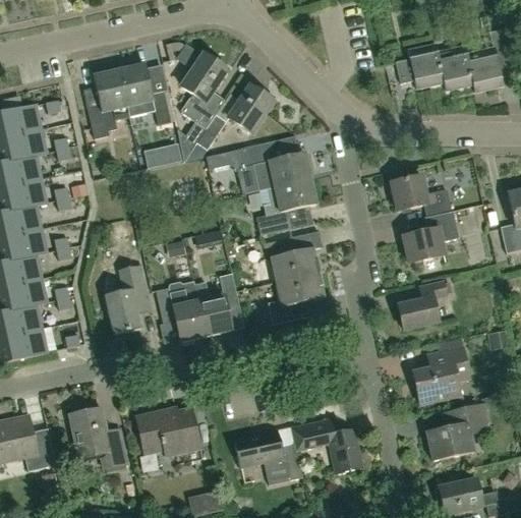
[(501,76),(515,73),(504,29),(489,32),(493,47),(466,54),(464,45),(437,51),(435,44),(406,51),(408,59),(394,62),(399,83),(413,80),(415,89),(443,81),(445,90),(473,83),(475,92),(503,84),(501,76)]
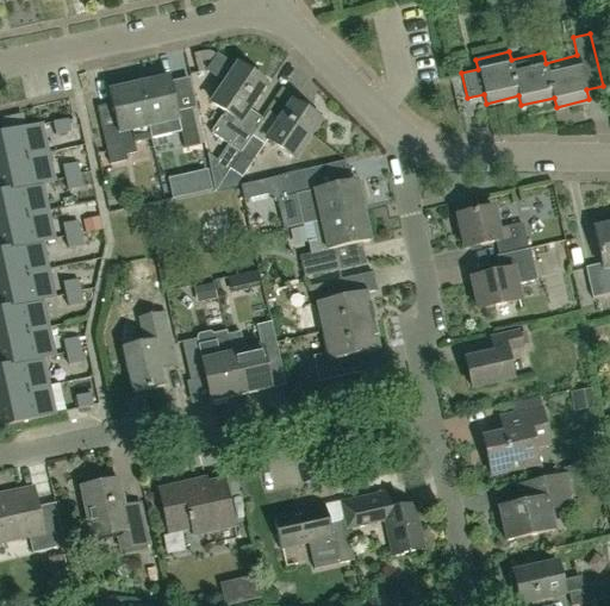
[(212,69),(228,79),(211,101),(225,111),(238,120),(248,107),(265,82),(223,54),(212,69)]
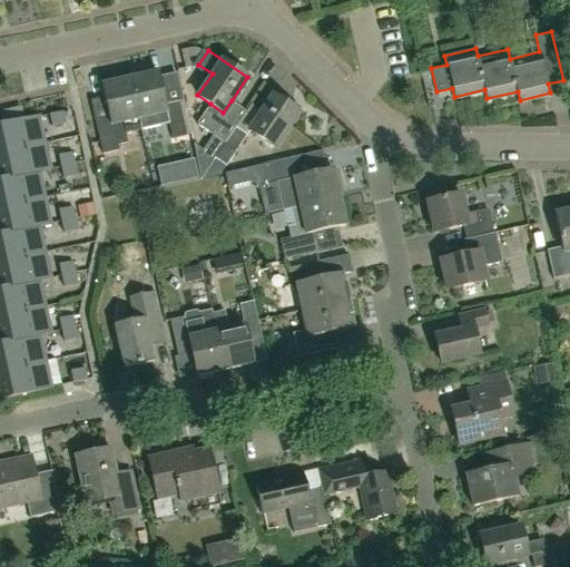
[(178,98),(165,101),(158,69),(128,76),(138,117),(141,128),(169,123),(172,135),(185,132),(178,98)]
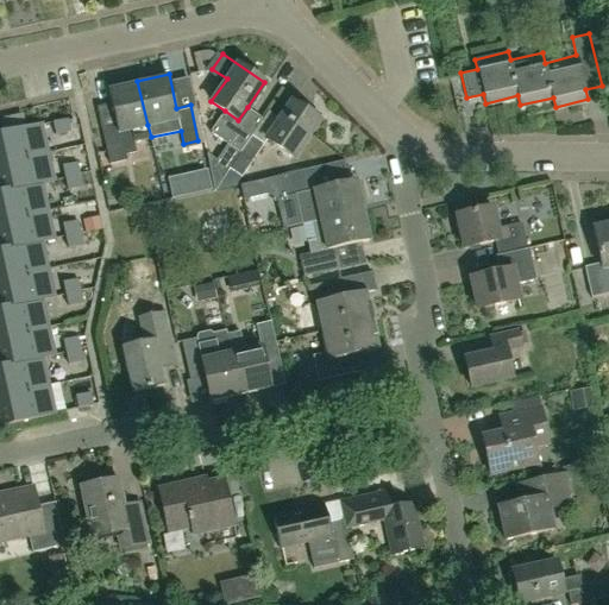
[(151,137),(148,125),(137,81),(108,88),(115,124),(101,126),(110,162),(124,158),(123,152),(136,150),(133,142),(151,137)]
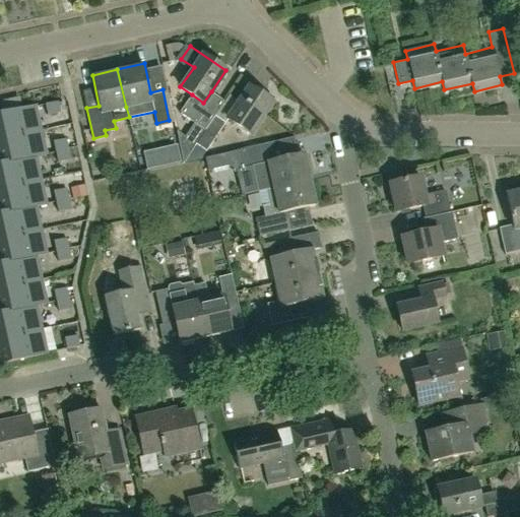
[(251,134),(272,102),(248,85),(226,118),(251,134)]
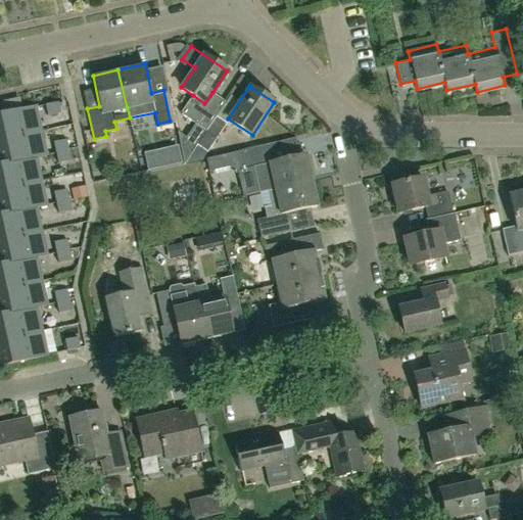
[(225,100),(212,92),(204,103),(193,95),(181,112),(205,129),(216,114),(225,100)]
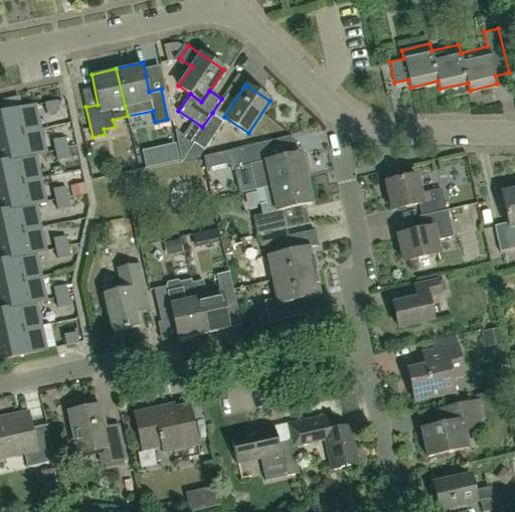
[(46,112),(59,110),(57,99),(44,102),(46,112)]
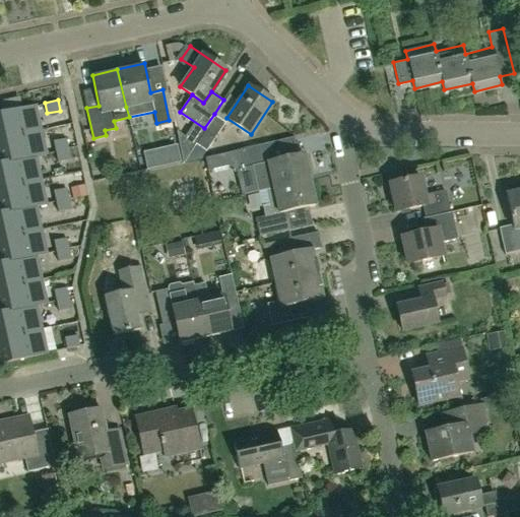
[(0,135),(39,127),(34,104),(0,111),(0,135)]
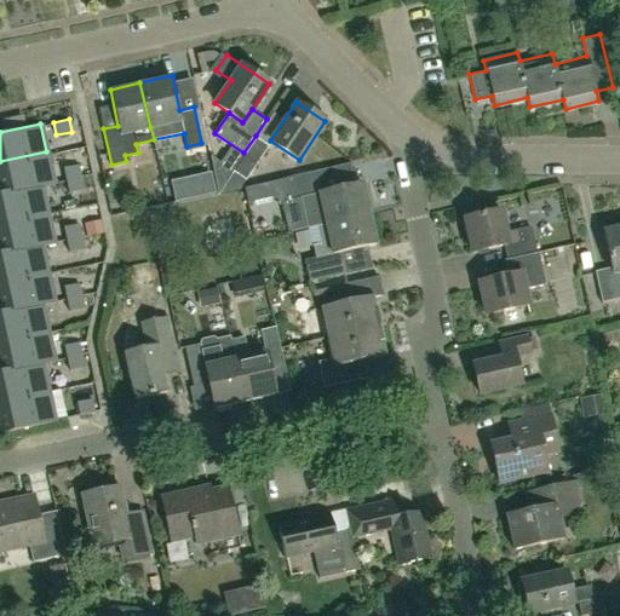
[(256,136),(244,153),(233,170),(246,178),(269,144),(256,136)]
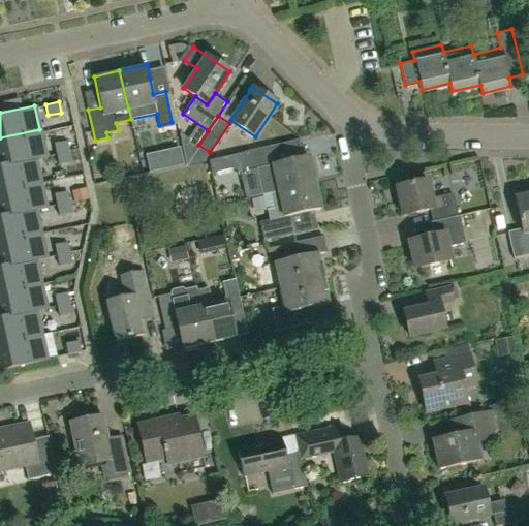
[(39,129),(0,137),(0,158),(1,163),(34,156),(45,153),(39,129)]
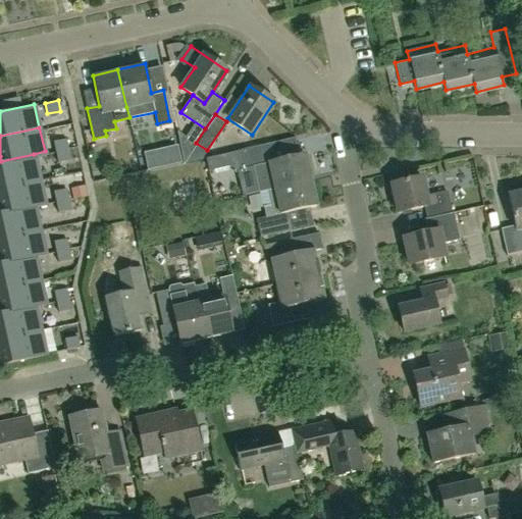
[(58,161),(70,158),(66,137),(53,140),(58,161)]
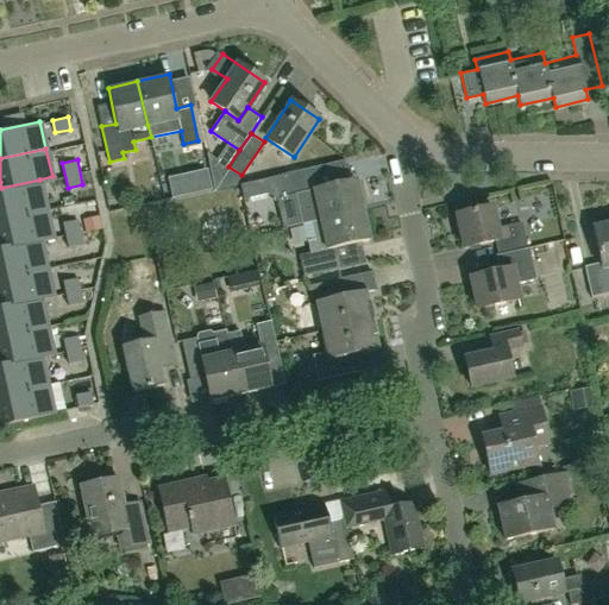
[(313,188),(320,216),(303,221),(363,208),(357,178),(321,188),(315,165),(281,174),(286,195),(313,188)]
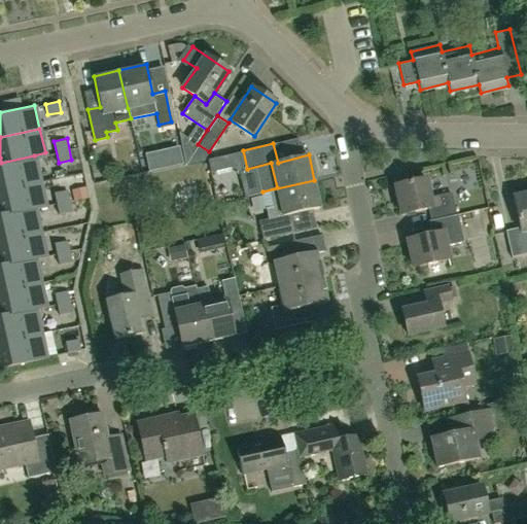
[(183,163),(179,144),(145,151),(149,170),(183,163)]
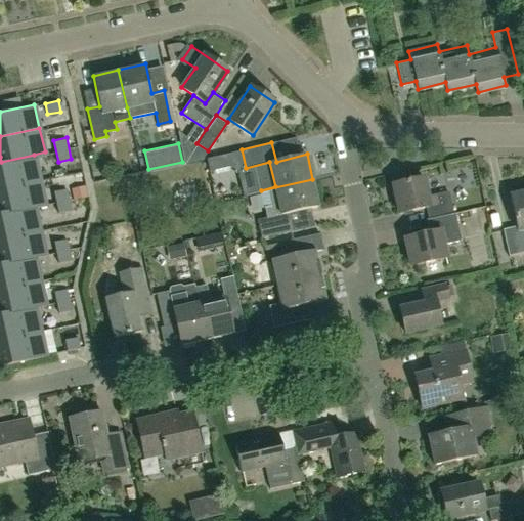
[(34,155),(1,162),(0,161),(0,186),(39,178),(34,155)]
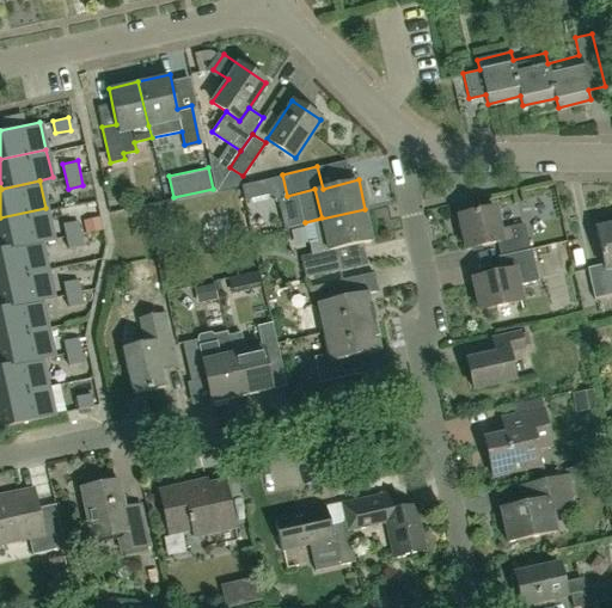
[(502,251),(528,245),(524,221),(496,227),(491,207),(457,214),(464,246),(499,238),(502,251)]
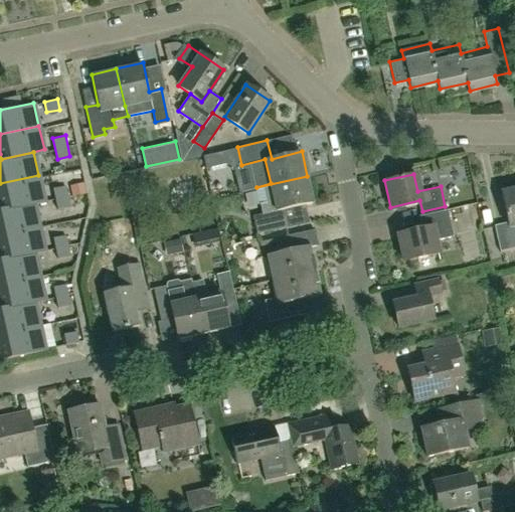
[(38,175),(0,183),(0,200),(2,208),(33,200),(44,198),(38,175)]
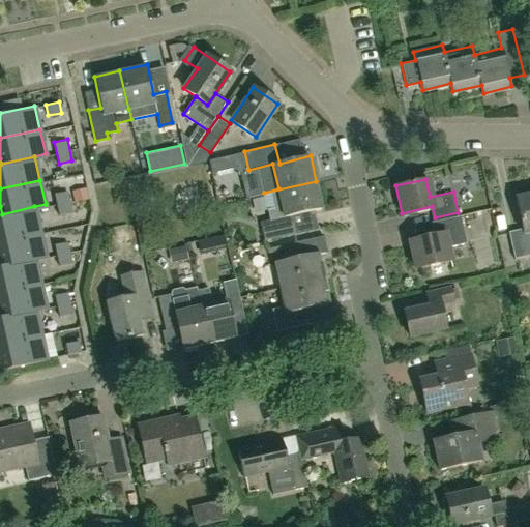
[(264,193),(269,220),(261,222),(265,240),(295,233),(291,214),(322,207),(316,181),(264,193)]
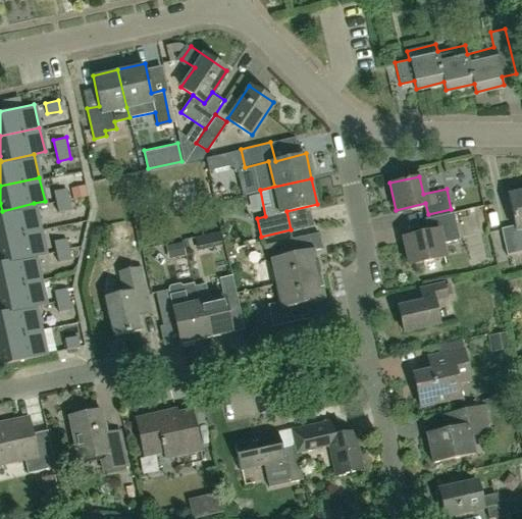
[(58,211),(71,208),(66,188),(53,190),(58,211)]
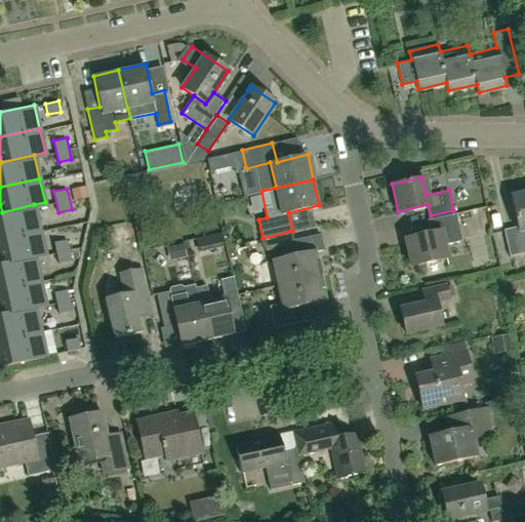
[(524,189),(510,193),(516,224),(502,227),(508,253),(524,249),(524,189)]
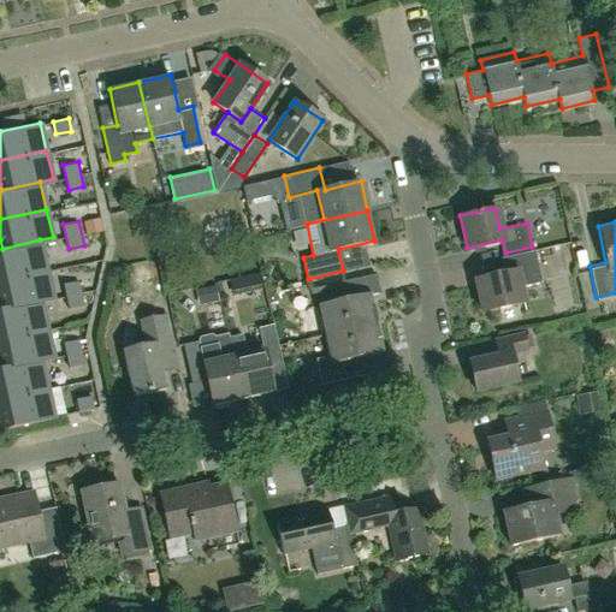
[(40,239),(3,249),(0,249),(0,278),(47,267),(40,239)]
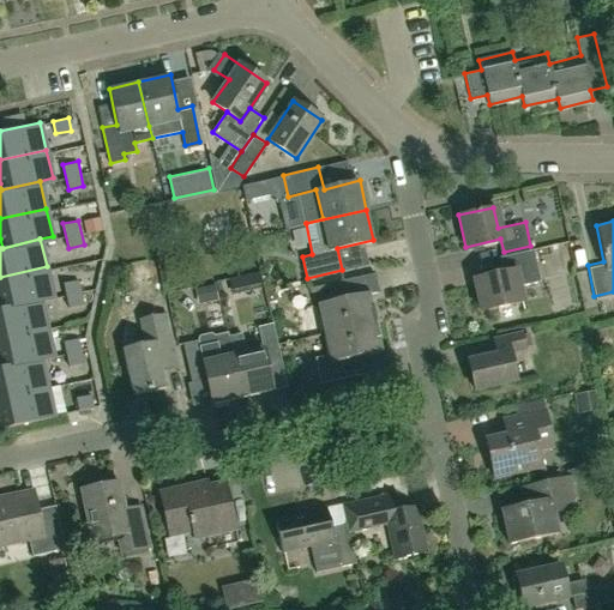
[(518,283),(539,278),(533,248),(503,254),(506,270),(473,278),(479,308),(522,299),(518,283)]
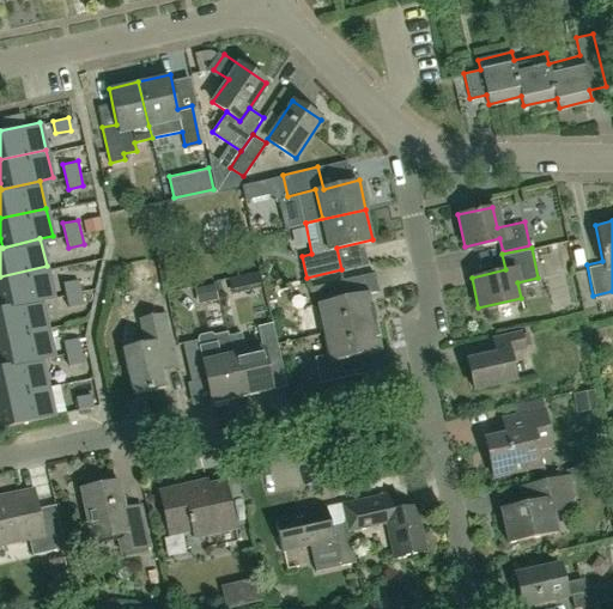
[(47,266),(0,276),(0,293),(2,306),(40,297),(53,294),(47,266)]
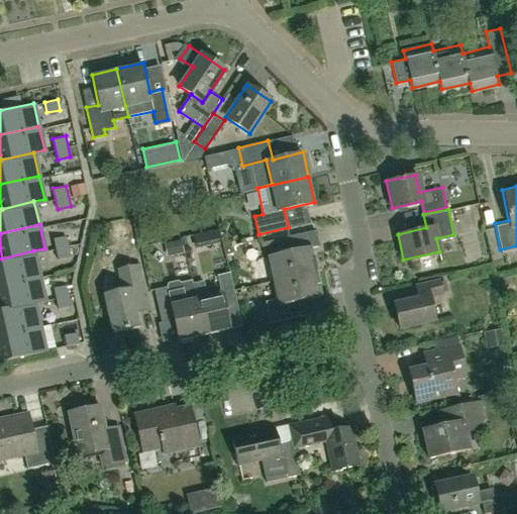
[(312,244),(320,243),(316,227),(277,236),(281,252),(269,254),(274,280),(318,271),(312,244)]
